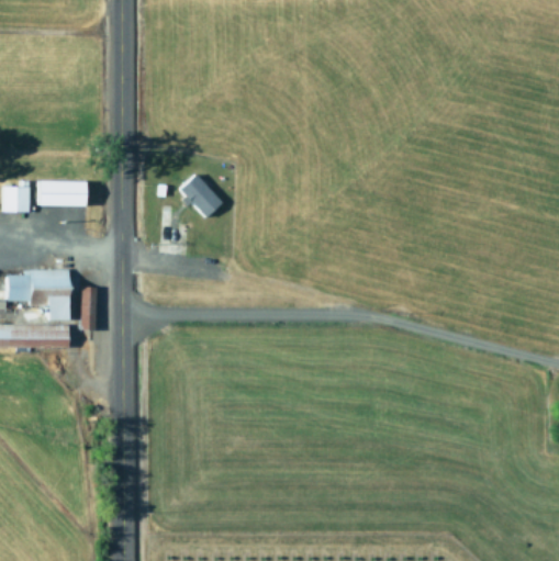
[(176,189),(183,197),(182,198),(202,219),(220,202),(193,174),(176,189)]
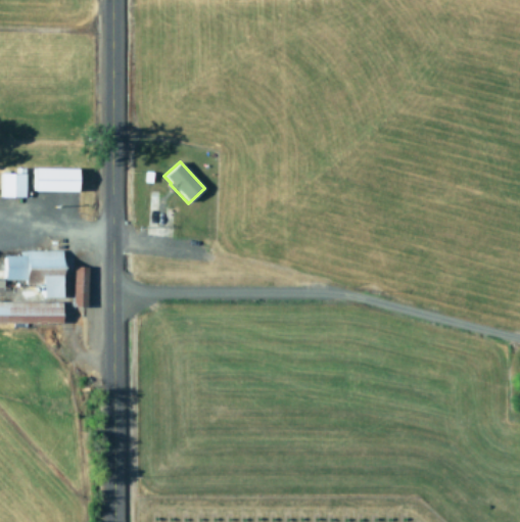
[(76,191),(76,169),(32,168),(31,190),(76,191)]
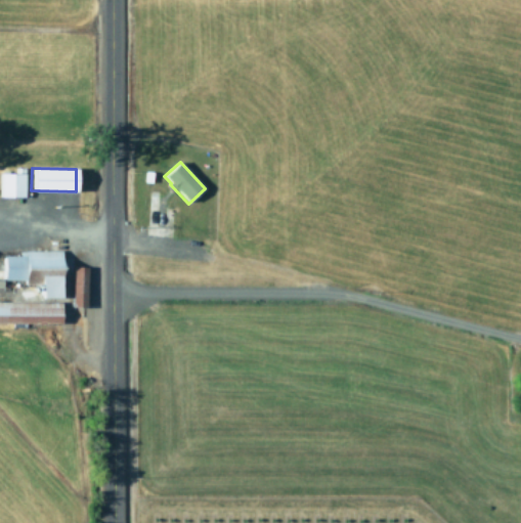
[(28,173),(27,198),(2,198),(3,173),(28,173)]
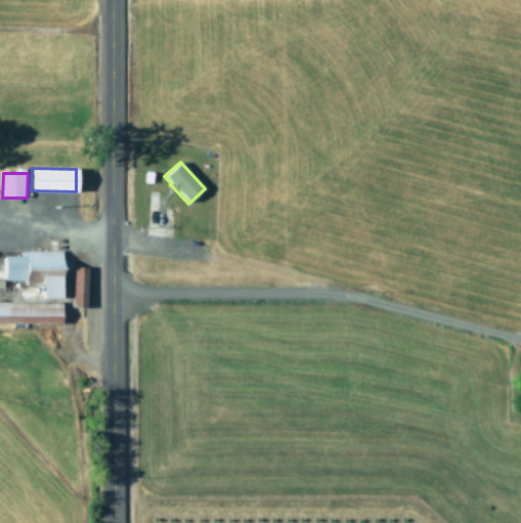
[(64,250),(66,297),(46,298),(45,284),(29,285),(28,279),(8,280),(7,257),(22,256),(22,251),(64,250)]
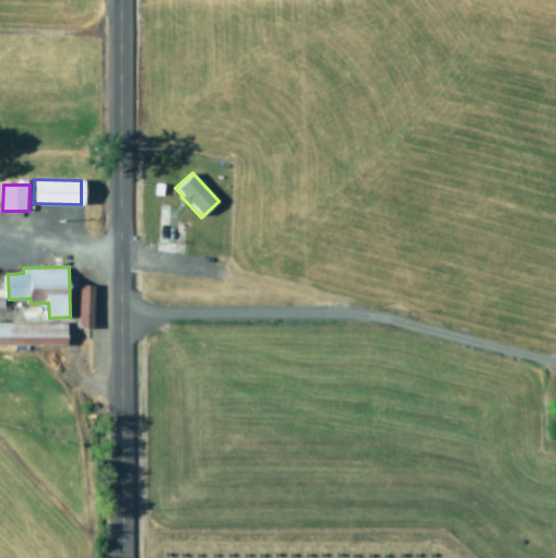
[(95,285),(94,327),(81,327),(82,285),(95,285)]
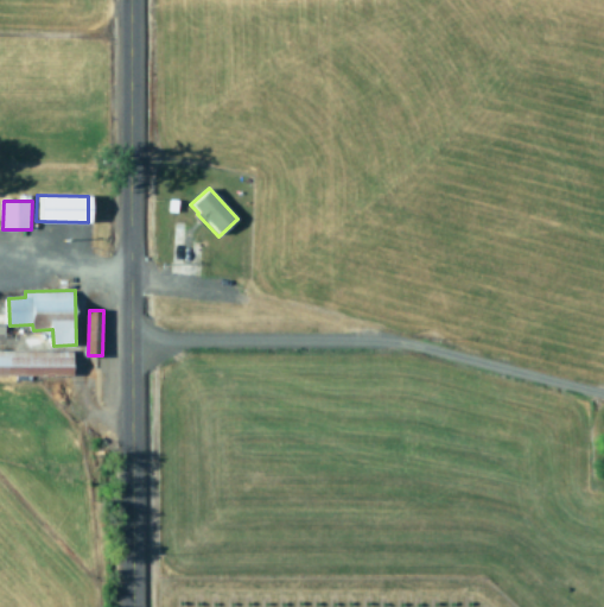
[(0,349),(75,351),(75,375),(0,375),(0,349)]
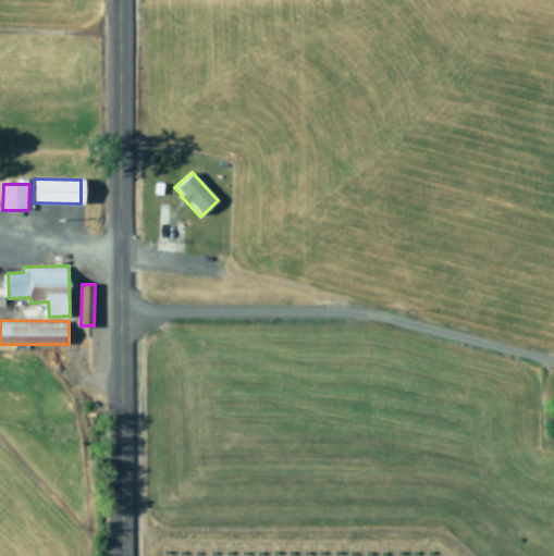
All buildings are outlined.
